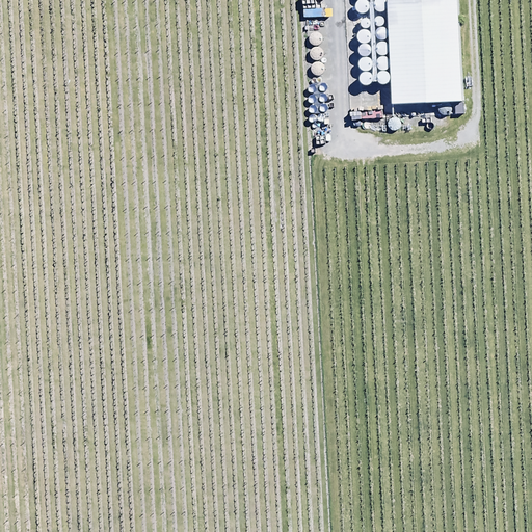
[(380,11),(381,10),(383,10),(384,8),(386,7),(386,5),(386,3),(384,2),(383,1),(381,0),(378,0),(376,1),(375,3),(374,5),(375,6),(375,8),(377,10),(378,10),(380,11)]
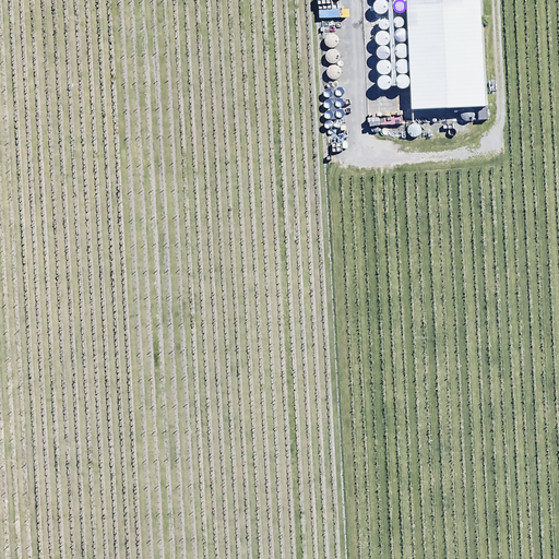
[(406,0),(412,110),(478,107),(478,120),(488,120),(483,0),(406,0)]
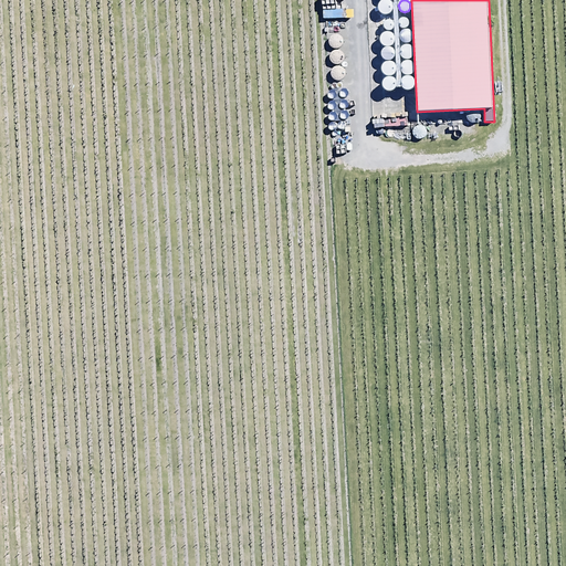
[(387,12),(388,12),(390,11),(391,10),(392,9),(392,7),(392,4),(391,3),(390,2),(388,1),(386,1),(384,1),(383,2),(381,4),(380,6),(380,8),(381,10),(383,11),(385,12),(387,12)]
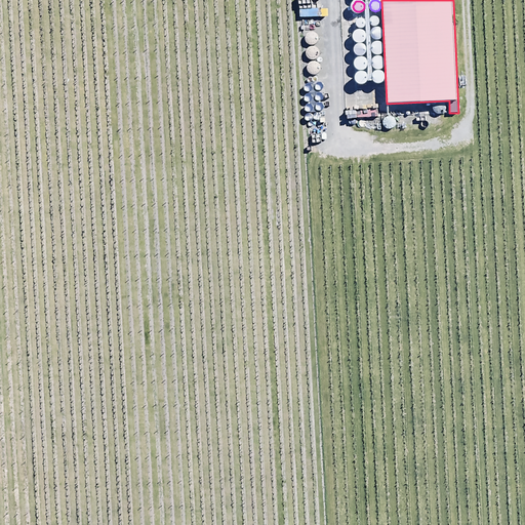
[(374,26),(376,26),(377,25),(379,24),(379,22),(380,19),(379,18),(379,16),(377,15),(376,14),(374,14),(372,14),(370,15),(369,17),(369,19),(369,22),(370,23),(371,25),(372,26),(374,26)]
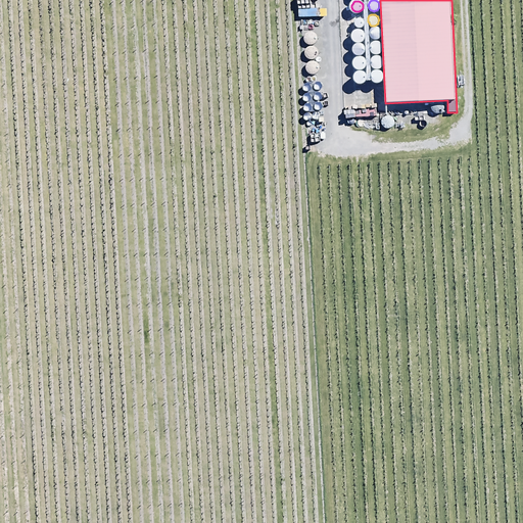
[(359,27),(361,27),(362,26),(363,25),(364,22),(364,21),(364,19),(363,17),(362,16),(361,15),(359,15),(357,16),(354,17),(353,18),(353,20),(353,22),(353,25),(355,26),(357,27),(359,27)]
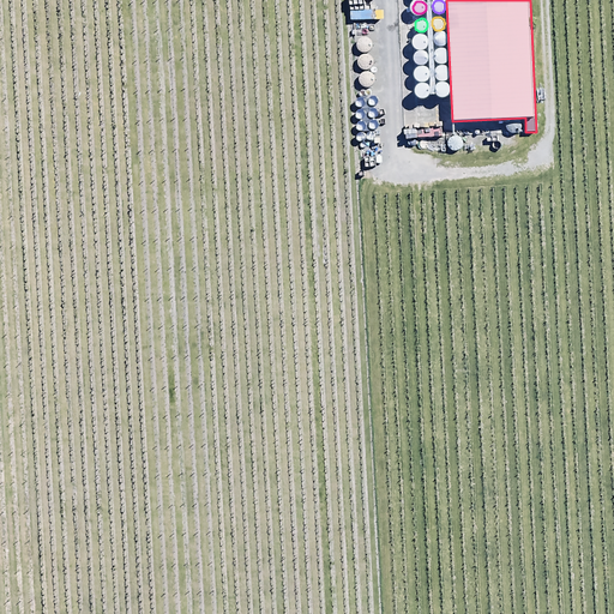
[(440,46),(443,46),(444,44),(445,43),(446,41),(446,40),(446,37),(445,35),(444,34),(441,32),(440,32),(438,34),(435,35),(434,36),(434,38),(434,41),(434,43),(437,44),(438,46),(440,46)]
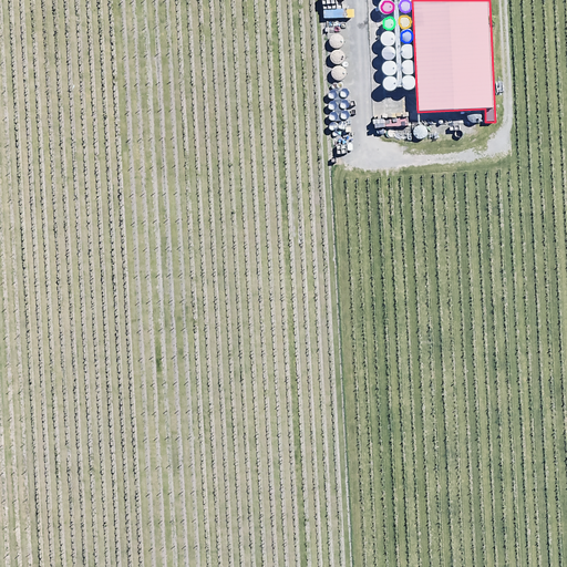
[(388,44),(390,44),(392,43),(393,42),(394,40),(394,39),(394,37),(393,34),(391,33),(390,33),(388,32),(385,33),(384,34),(383,35),(382,38),(382,40),(383,42),(384,43),(387,44),(388,44)]
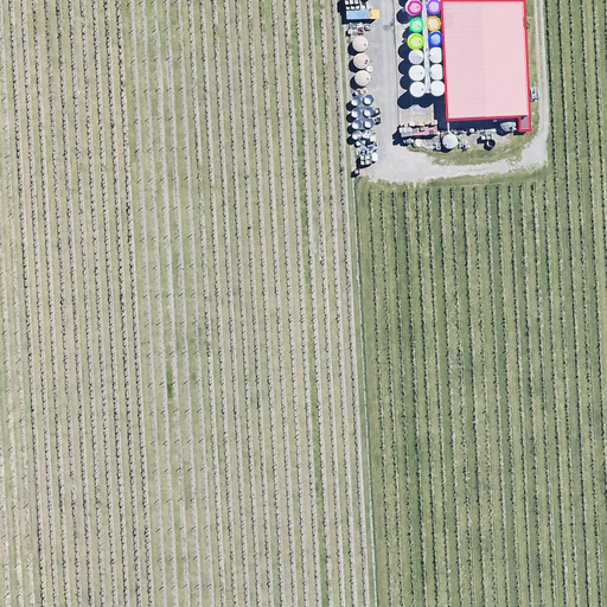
[(360,51),(363,51),(365,50),(366,49),(368,46),(368,45),(368,43),(366,40),(365,39),(363,39),(360,38),(358,39),(357,40),(356,42),(355,44),(355,46),(356,49),(357,50),(359,51),(360,51)]
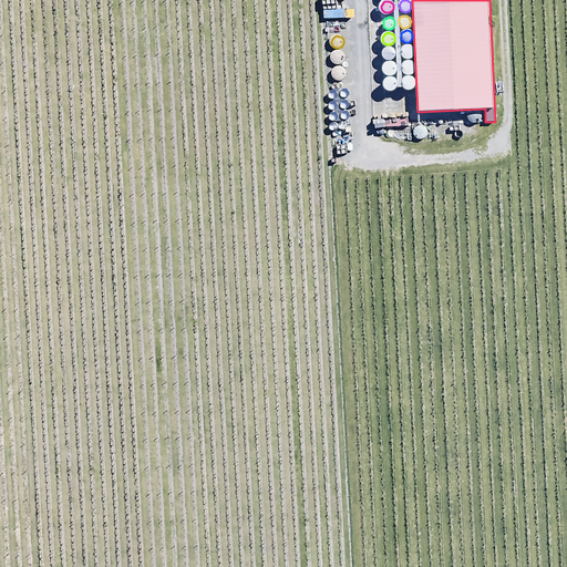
[(389,59),(391,59),(392,58),(394,57),(394,54),(395,52),(394,51),(394,49),(392,48),(391,47),(389,47),(387,48),(384,49),(383,50),(383,52),(383,54),(384,55),(385,58),(387,59),(389,59)]
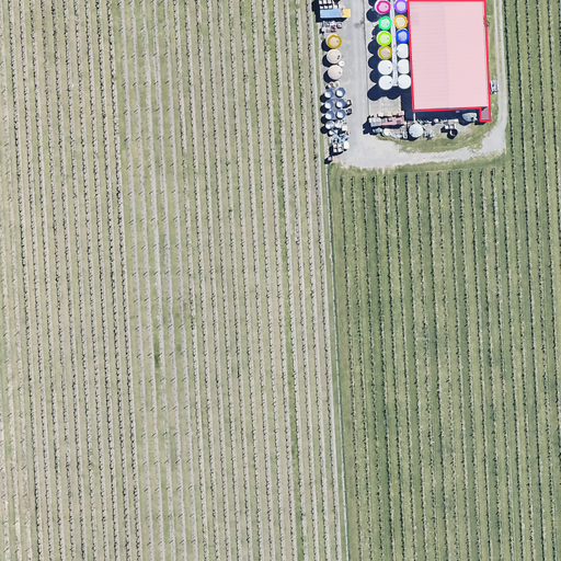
[(402,57),(404,57),(407,56),(408,55),(409,54),(409,52),(409,49),(408,48),(407,47),(404,46),(402,46),(400,46),(399,47),(398,49),(397,50),(397,53),(398,55),(399,56),(401,57),(402,57)]
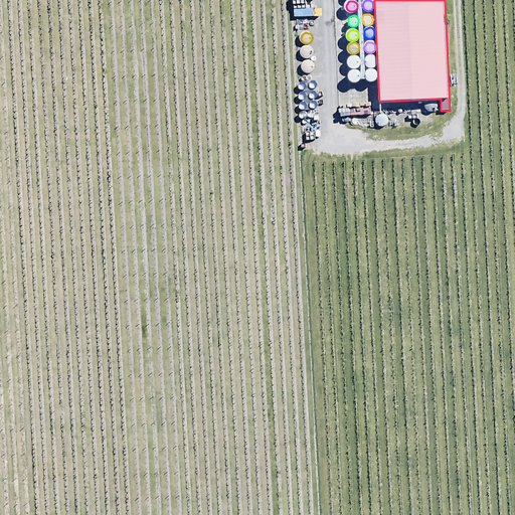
[(307,57),(308,57),(310,56),(311,55),(312,53),(312,51),(312,50),(311,48),(310,47),(308,46),(306,46),(305,46),(303,47),(302,49),(301,51),(302,53),(302,54),(304,56),(305,57),(307,57)]
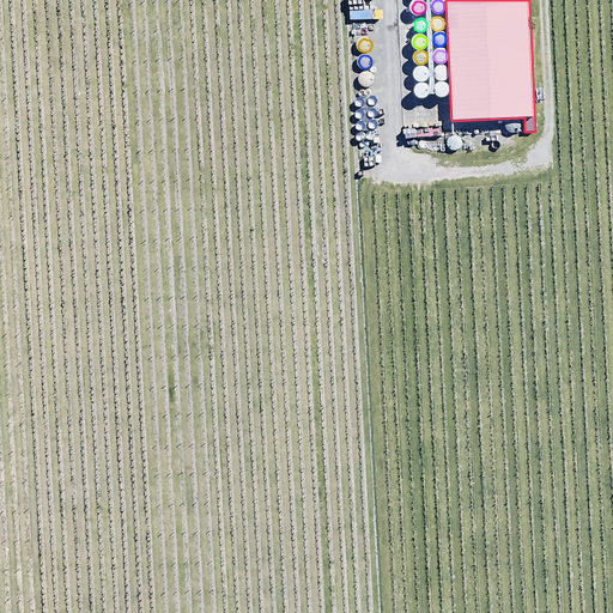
[(441,79),(443,79),(444,78),(447,77),(447,74),(448,73),(447,71),(447,68),(444,67),(443,66),(441,66),(438,67),(437,68),(435,70),(435,72),(435,74),(436,77),(437,78),(438,79),(441,79)]
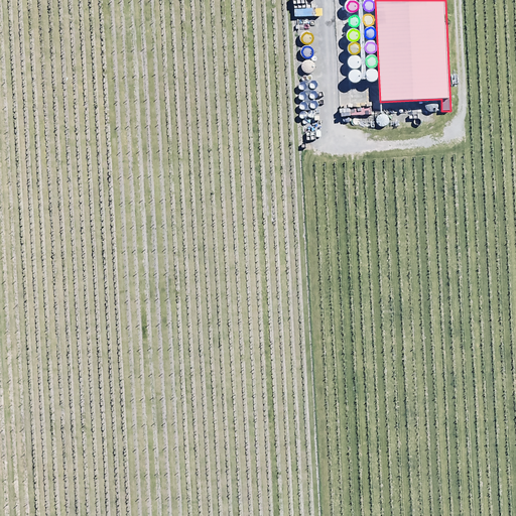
[(355,68),(356,67),(358,66),(359,65),(360,63),(360,61),(360,59),(359,58),(358,57),(356,56),(354,56),(353,56),(351,57),(350,59),(349,60),(349,62),(350,65),(351,66),(353,67),(355,68)]
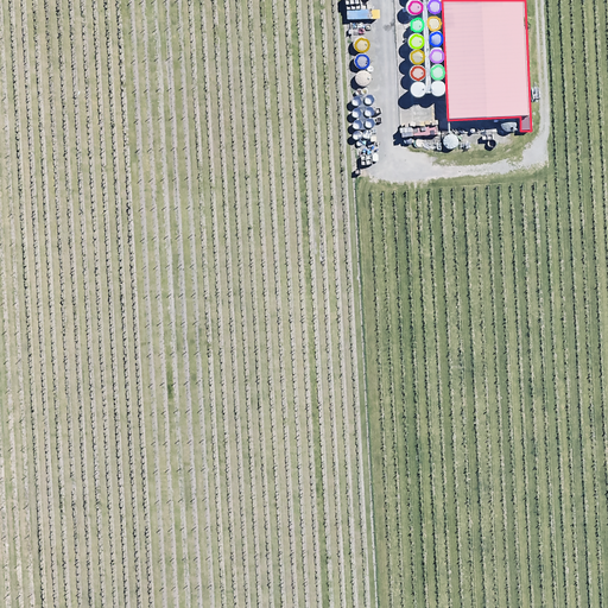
[(363,84),(366,84),(367,83),(368,82),(369,81),(369,78),(369,76),(368,75),(367,73),(365,73),(363,73),(361,73),(359,74),(358,76),(356,77),(358,80),(358,82),(360,83),(361,84),(363,84)]
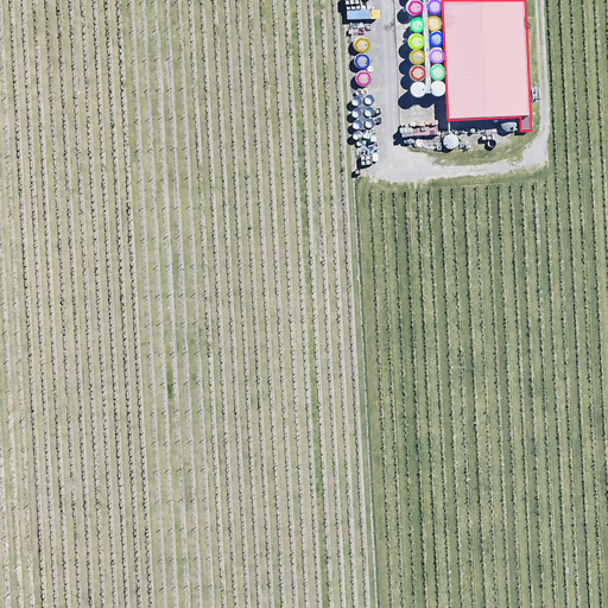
[(438,95),(439,94),(442,94),(443,92),(444,90),(444,88),(444,86),(443,84),(442,83),(439,82),(437,82),(436,82),(434,83),(432,86),(431,88),(432,89),(432,92),(435,93),(436,94),(438,95)]
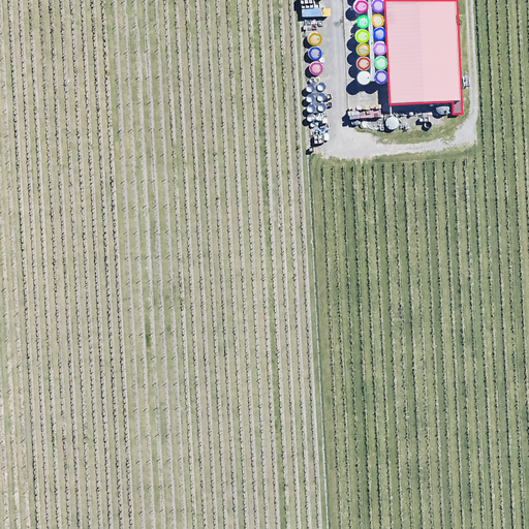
[(365,84),(367,84),(368,83),(369,82),(370,80),(370,79),(370,76),(369,74),(368,73),(367,72),(365,72),(363,73),(361,74),(360,75),(360,78),(360,80),(360,82),(362,83),(363,84),(365,84)]
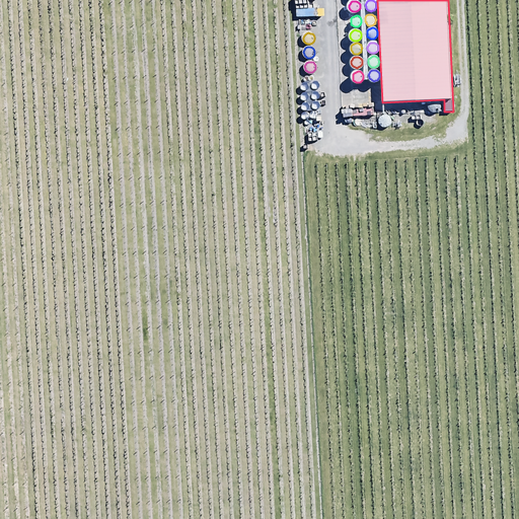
[(435,113),(437,112),(439,112),(440,109),(441,108),(441,106),(441,105),(440,103),(439,102),(437,101),(435,101),(433,101),(432,102),(431,104),(430,106),(430,108),(431,109),(432,112),(434,112),(435,113)]
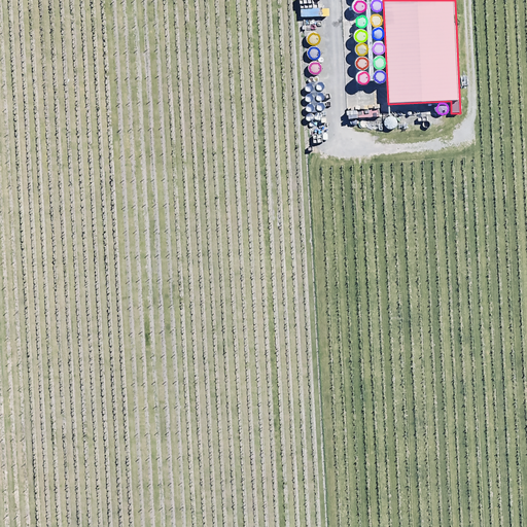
[(391,129),(393,129),(394,128),(395,127),(396,125),(396,123),(396,121),(395,119),(394,118),(393,117),(391,117),(389,118),(387,119),(386,120),(386,123),(386,125),(386,126),(388,128),(389,129),(391,129)]
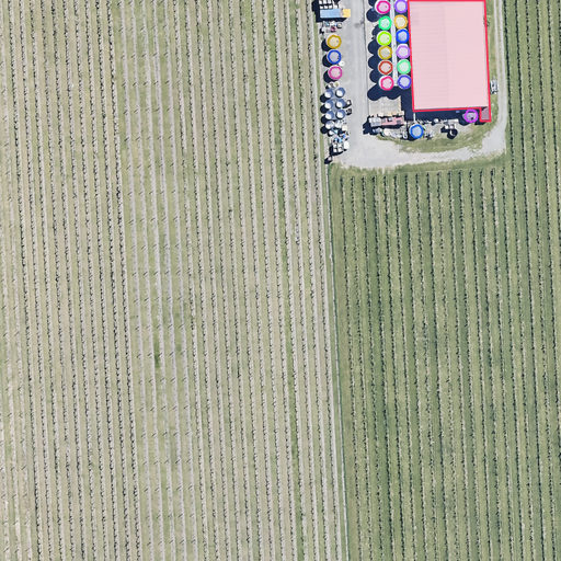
All buildings are outlined.
